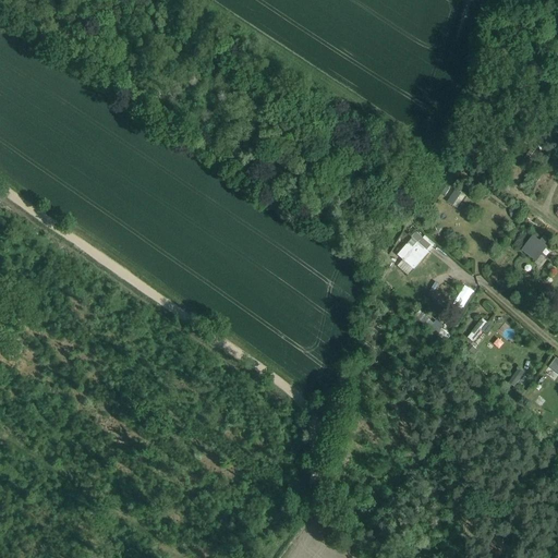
[(349,141),(337,134),(331,143),(343,149),(349,141)]
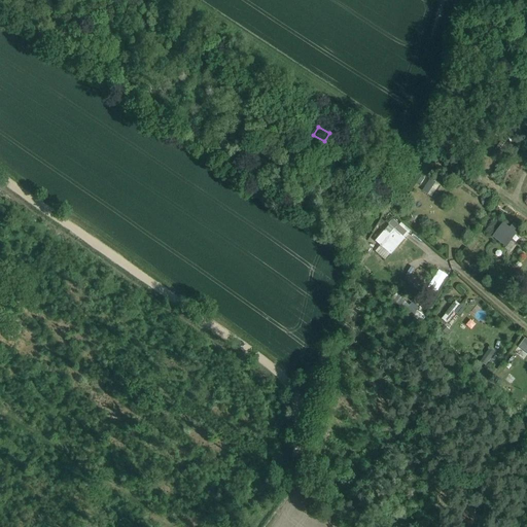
[(502,140),(491,153),(498,160),(508,146),(502,140)]
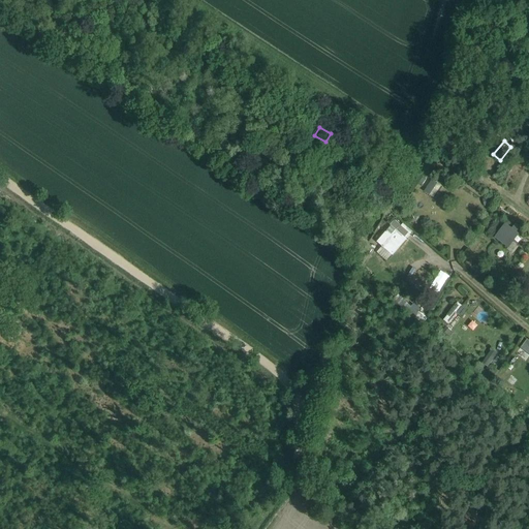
[(433,198),(441,186),(432,180),(425,192),(433,198)]
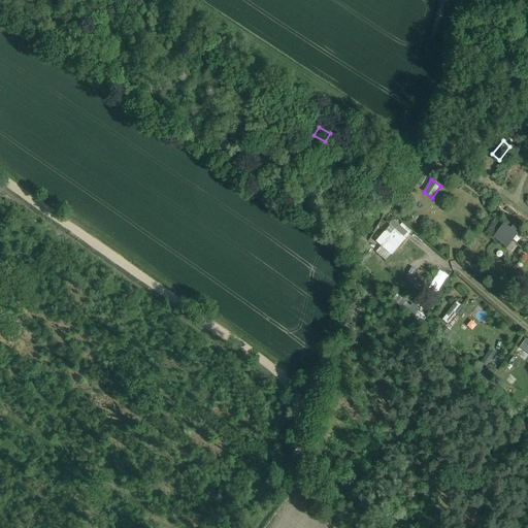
[(484,207),(490,205),(489,198),(482,199),(484,207)]
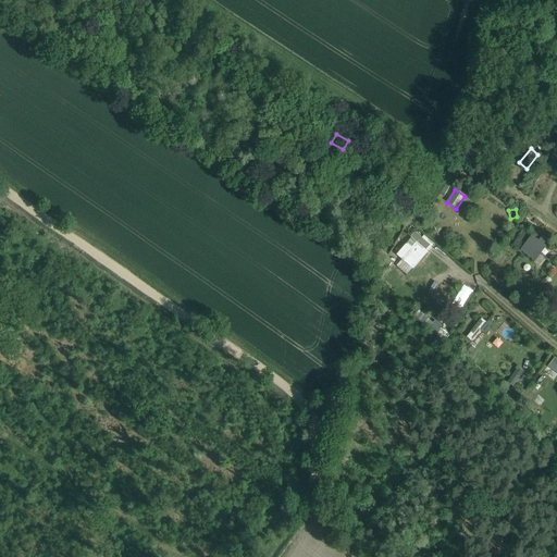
[(407,244),(397,256),(403,260),(397,267),(407,275),(428,252),(425,251),(430,246),(415,233),(411,237),(415,240),(410,246),(407,244)]
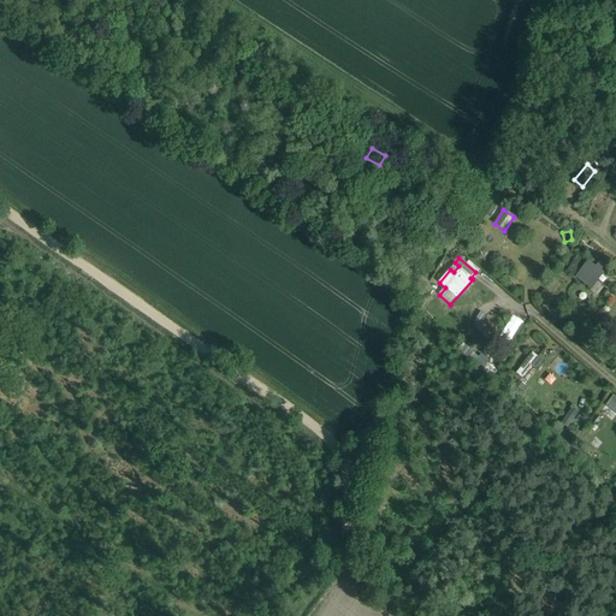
[(587,262),(576,277),(592,289),(591,291),(596,295),(602,286),(597,283),(604,274),(599,272),(604,266),(599,262),(596,268),(587,262)]
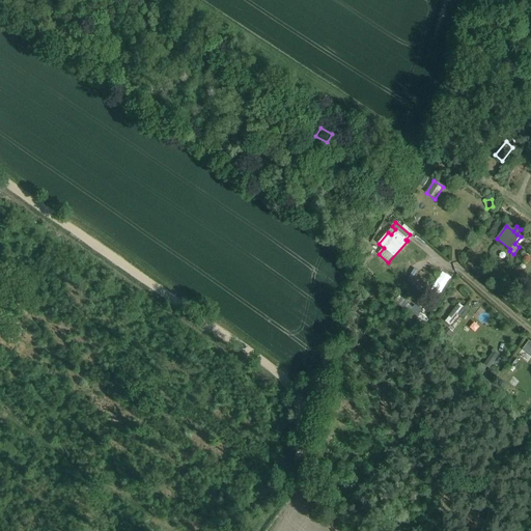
[(432,286),(442,292),(453,276),(443,270),(432,286)]
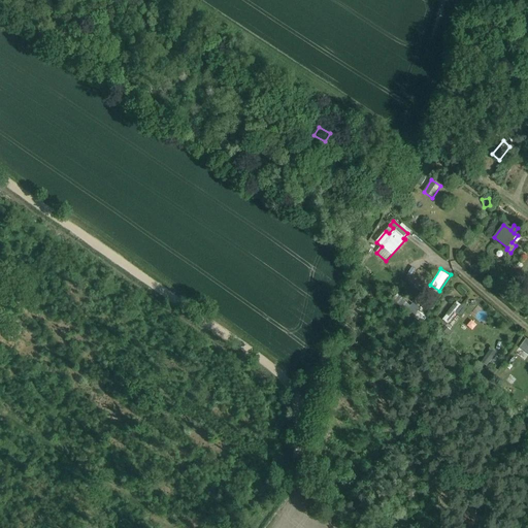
[(397,295),(393,300),(423,324),(427,318),(419,311),(420,309),(414,303),(411,306),(397,295)]
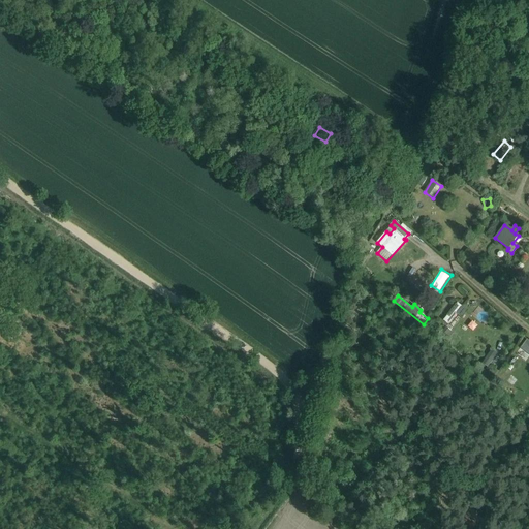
[(458,303),(444,319),(449,323),(463,307),(458,303)]
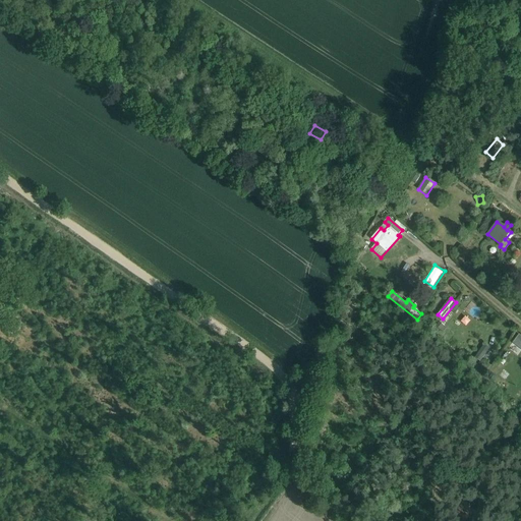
[(440,322),(436,327),(441,331),(445,326),(440,322)]
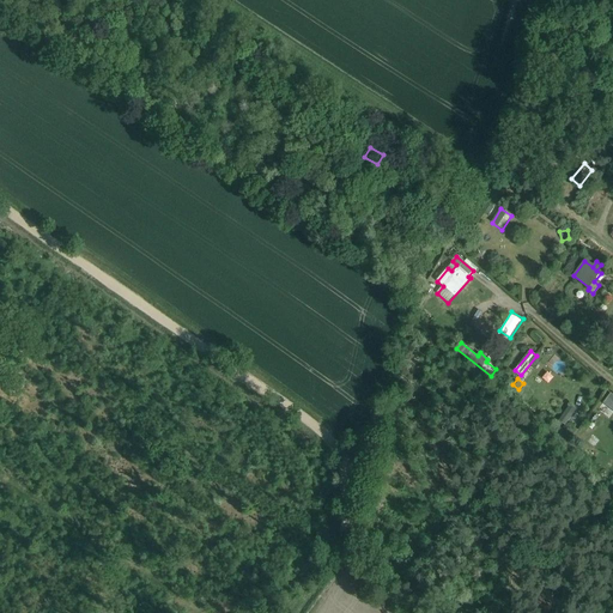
[(580,407),(588,400),(581,392),(572,399),(580,407)]
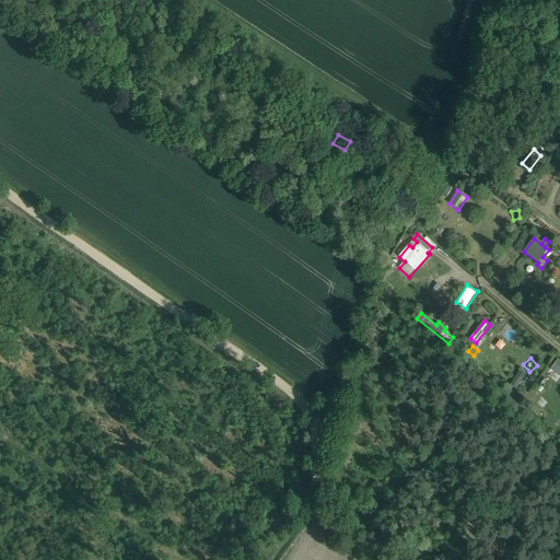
[(521,370),(511,384),(517,388),(527,374),(521,370)]
